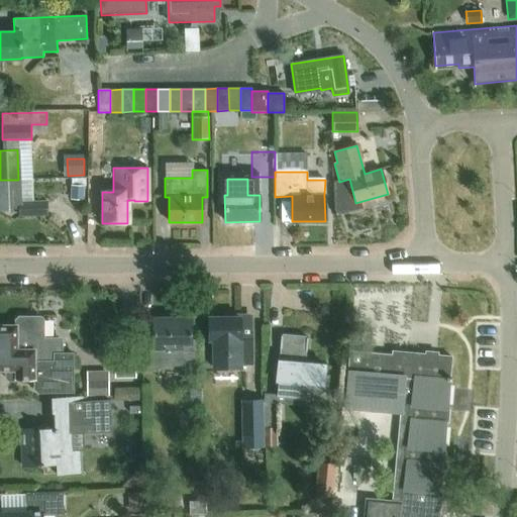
[(18,180),(0,180),(0,208),(6,208),(6,204),(18,204),(18,215),(45,214),(44,201),(19,202),(18,180)]
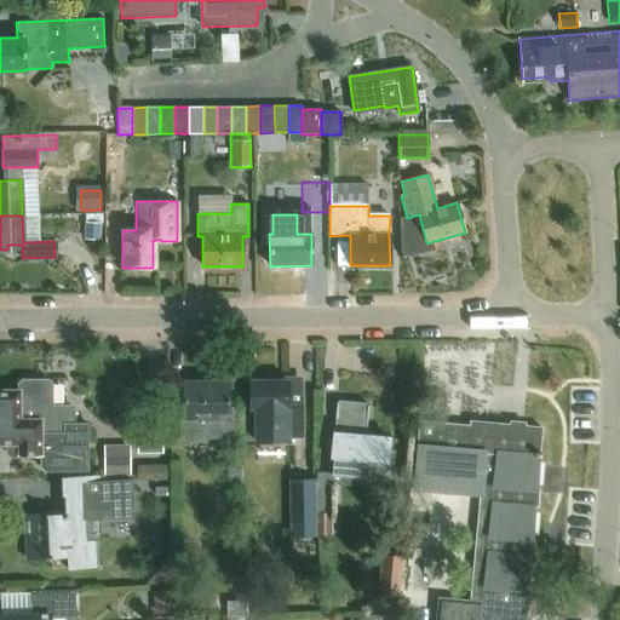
[(102,217),(86,216),(85,240),(101,240),(102,217)]
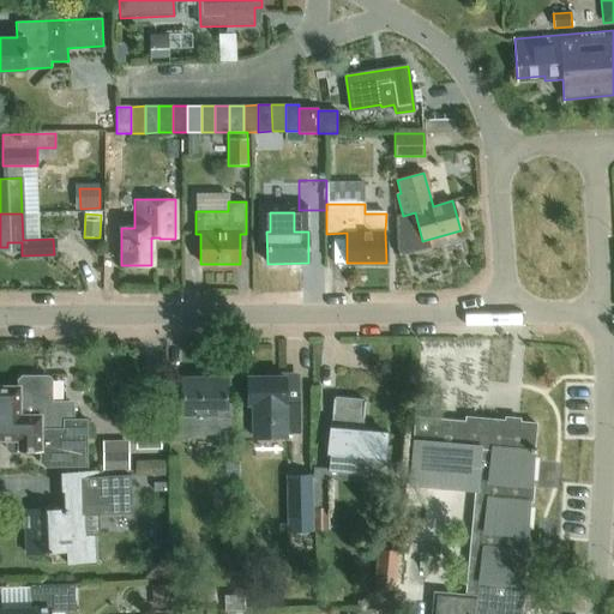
[(89,421),(74,421),(74,401),(53,401),(52,380),(48,377),(22,377),(18,380),(18,387),(0,386),(0,440),(6,440),(6,449),(10,452),(19,452),(19,451),(41,451),(41,464),(46,469),(89,469),(89,421)]
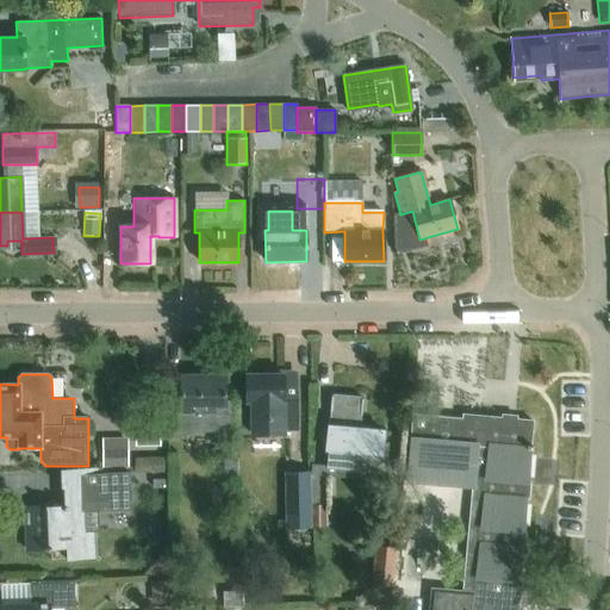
[(180,377),(180,402),(168,402),(168,436),(186,436),(186,431),(215,431),(215,436),(231,435),(230,402),(225,402),(225,375),(218,377),(180,377)]
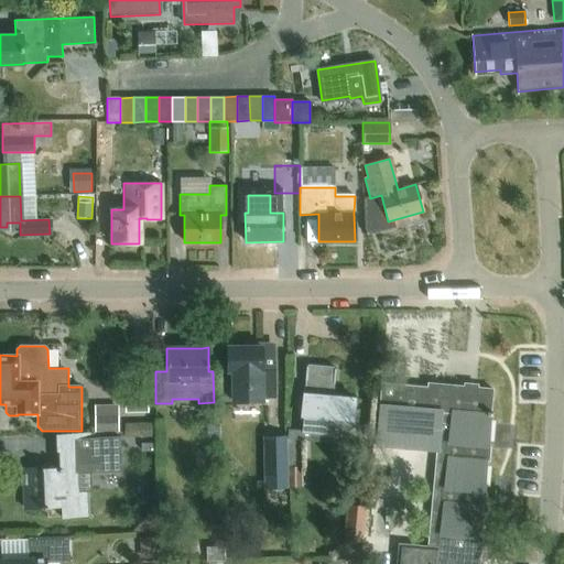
[(228,372),(229,399),(234,399),(234,402),(263,401),(263,399),(277,399),(275,370),(262,370),(262,347),(228,347),(228,372)]
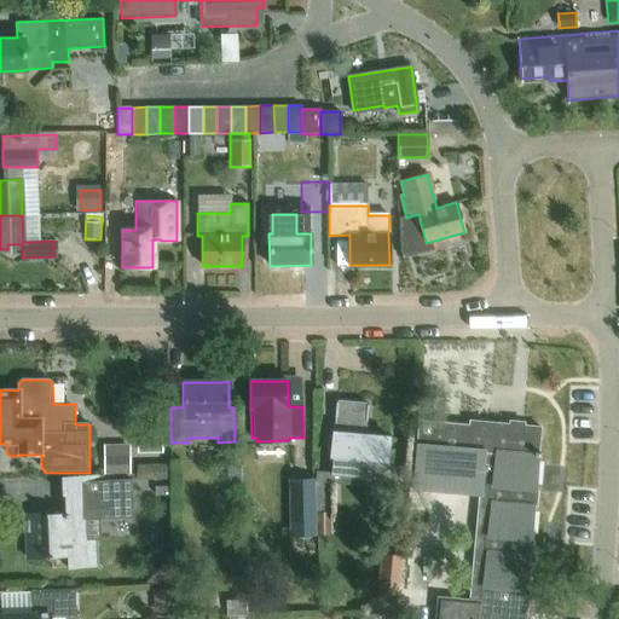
[(330,457),(334,457),(333,474),(356,475),(357,458),(389,462),(392,439),(365,437),(369,405),(336,401),(334,433),(333,432),(330,457)]
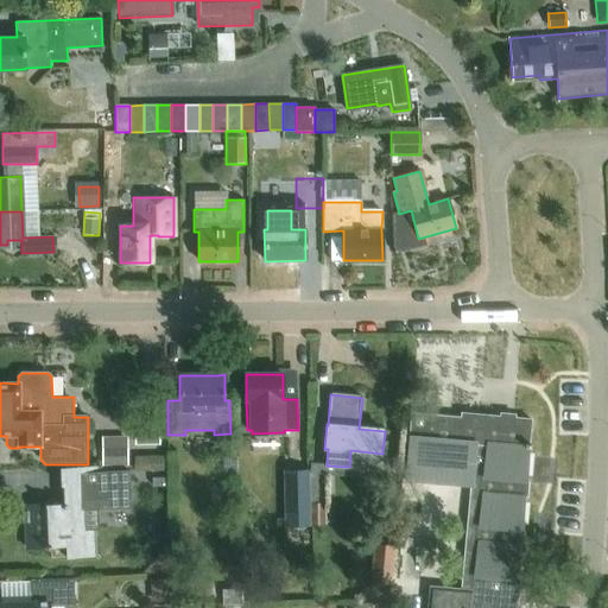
[(461,590),(430,587),(430,588),(428,607),(515,607),(519,582),(515,582),(519,548),(523,546),(524,532),(520,531),(524,498),(526,498),(527,482),(525,481),(529,447),(529,445),(530,420),(462,415),(462,420),(409,415),(407,441),(420,443),(419,461),(406,461),(405,467),(472,474),(461,590)]
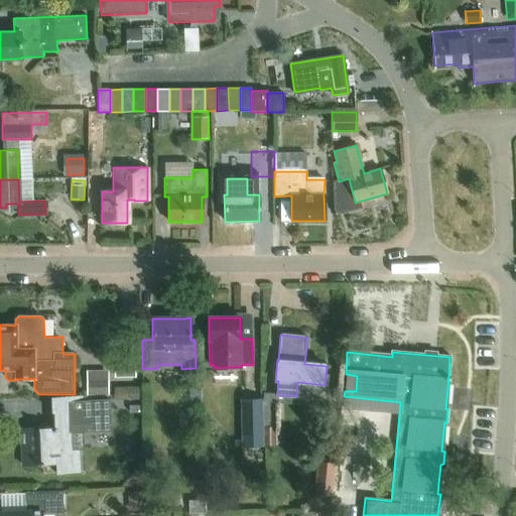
[(111,356),(111,371),(116,371),(116,379),(135,379),(135,356),(111,356)]
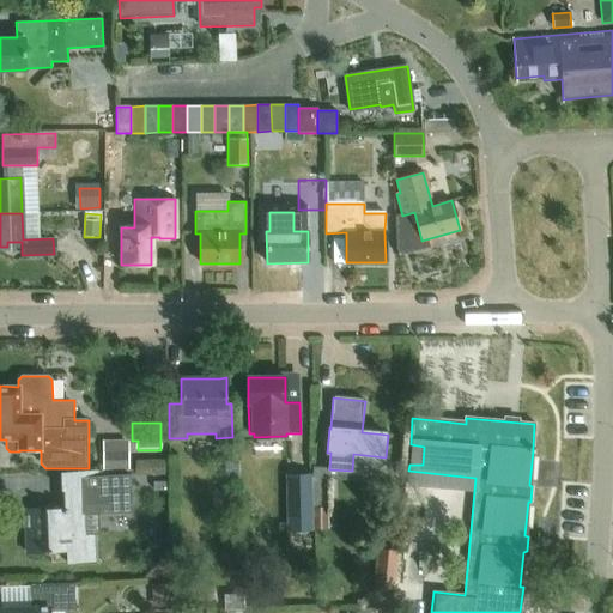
[(105,467),(132,466),(131,436),(104,437),(105,467)]
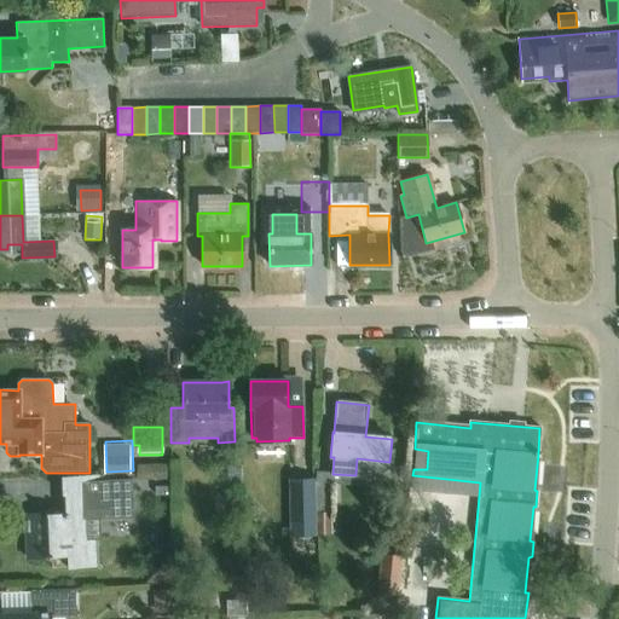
[(142,462),(140,475),(167,476),(168,463),(142,462)]
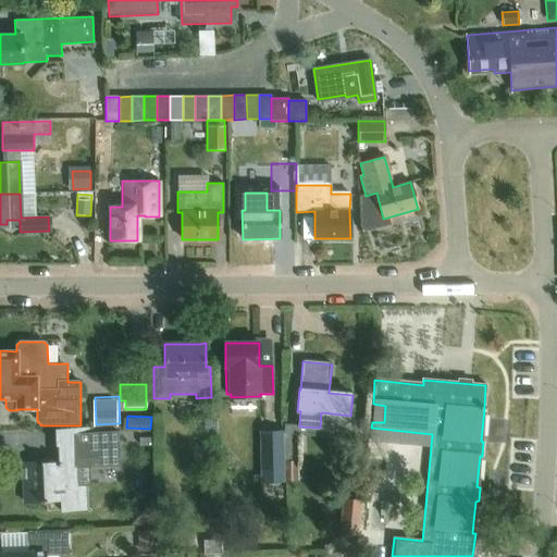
[(198,419),(197,441),(218,441),(218,419),(198,419)]
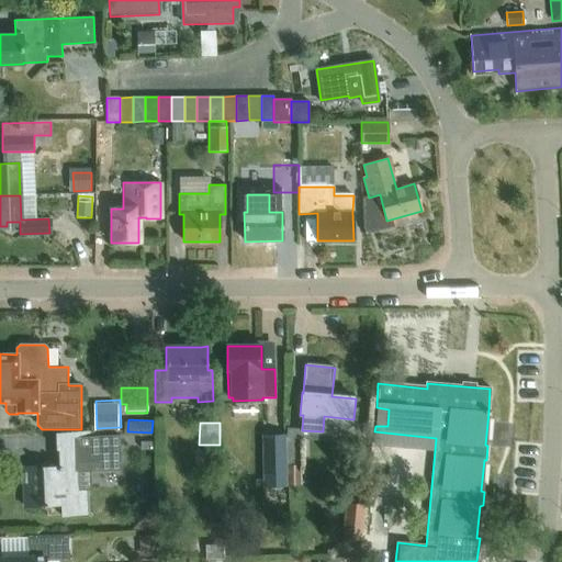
[(69,515),(79,514),(90,514),(88,470),(96,470),(96,464),(108,464),(120,463),(120,437),(107,438),(86,439),(86,433),(69,434),(56,434),(57,449),(59,449),(60,467),(45,468),(45,467),(23,468),(23,473),(22,473),(22,482),(23,482),(25,506),(41,506),(41,507),(46,507),(46,505),(63,504),(63,515),(69,515)]
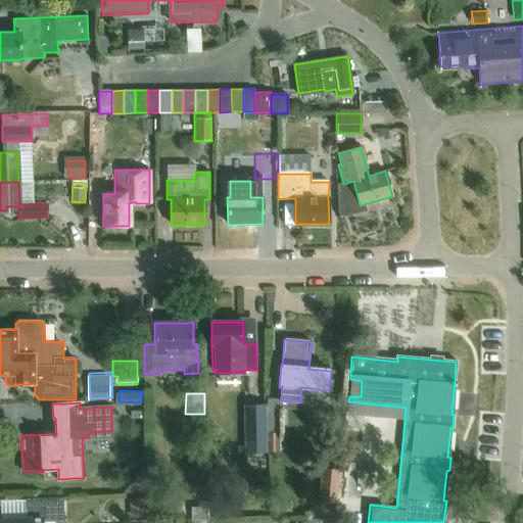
[(244,405),(244,453),(268,453),(268,452),(268,431),(268,407),(268,405),(244,405)]
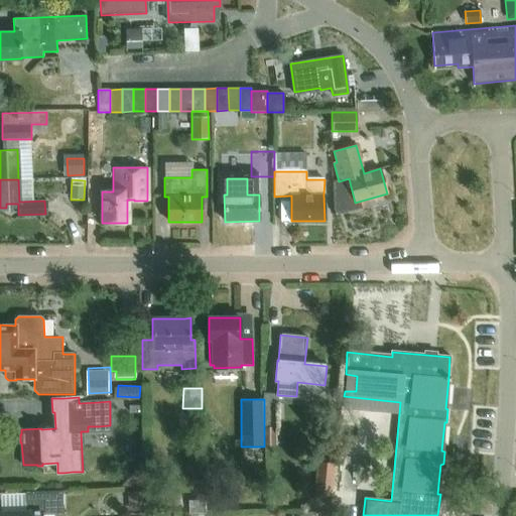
[(264,425),(264,445),(276,445),(276,425),(276,401),(264,401),(264,425)]
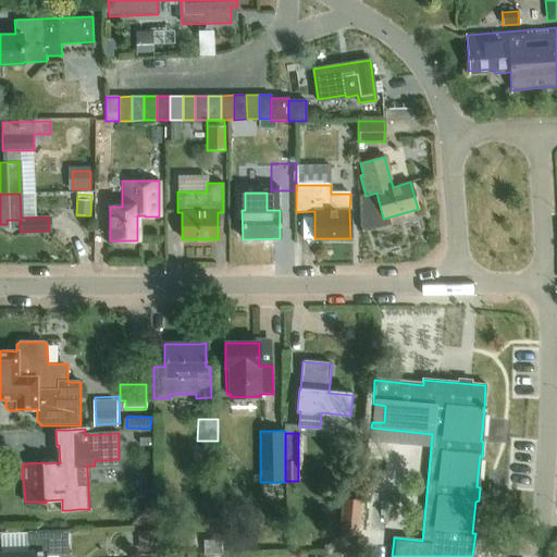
[(341,498),(336,534),(358,536),(361,500),(341,498)]
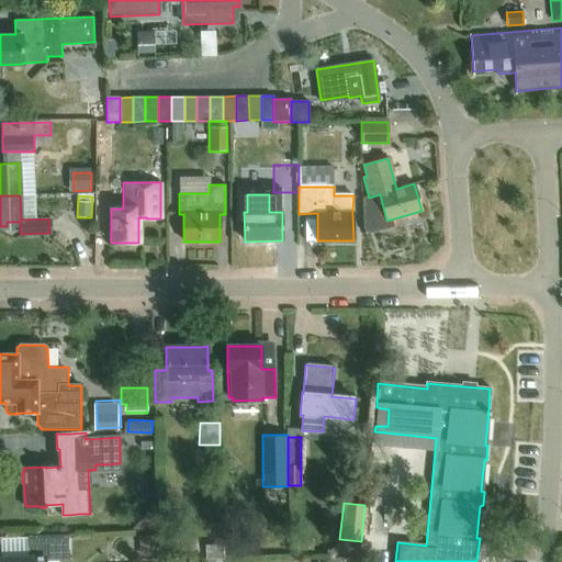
[(156,536),(139,537),(141,557),(157,555),(156,536)]
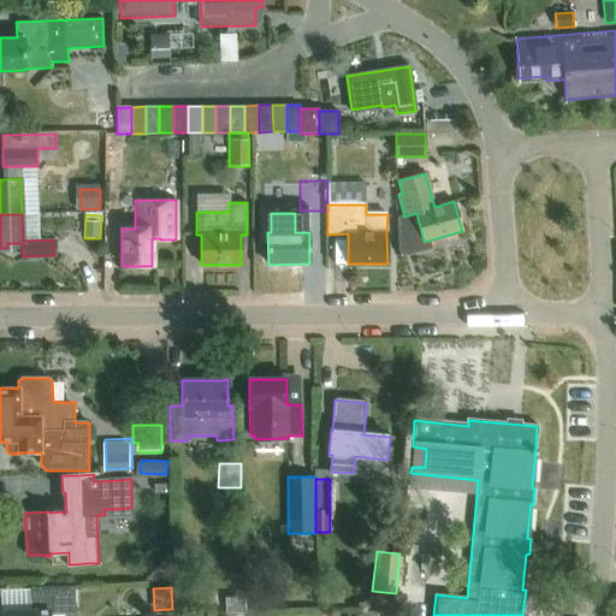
[(0,615),(49,615),(76,615),(76,612),(76,591),(69,591),(39,592),(39,605),(41,605),(41,611),(0,611),(0,615)]
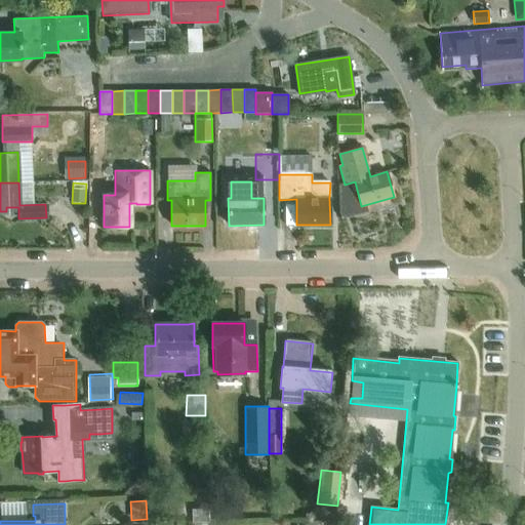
[(216,508),(192,509),(191,509),(191,524),(208,524),(209,521),(217,521),(216,508)]
